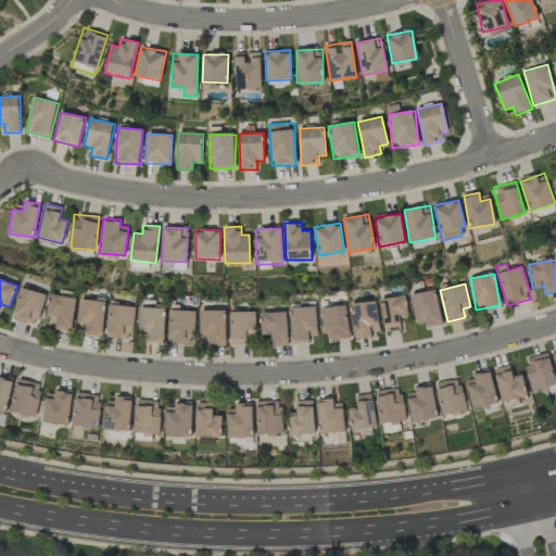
[(39,325),(43,292),(20,288),(14,320),(39,325)]
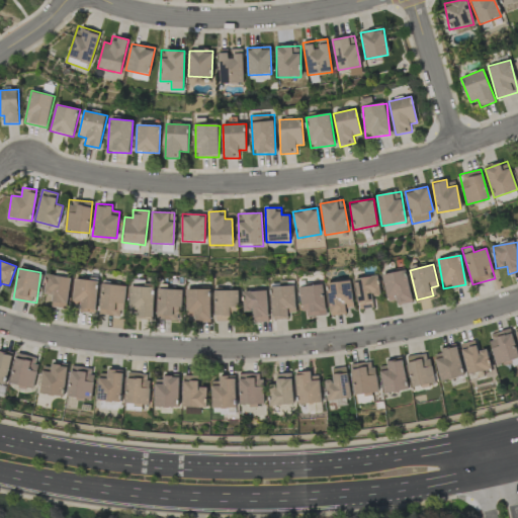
[(382,275),(389,301),(396,299),(397,306),(413,301),(406,270),(382,275)]
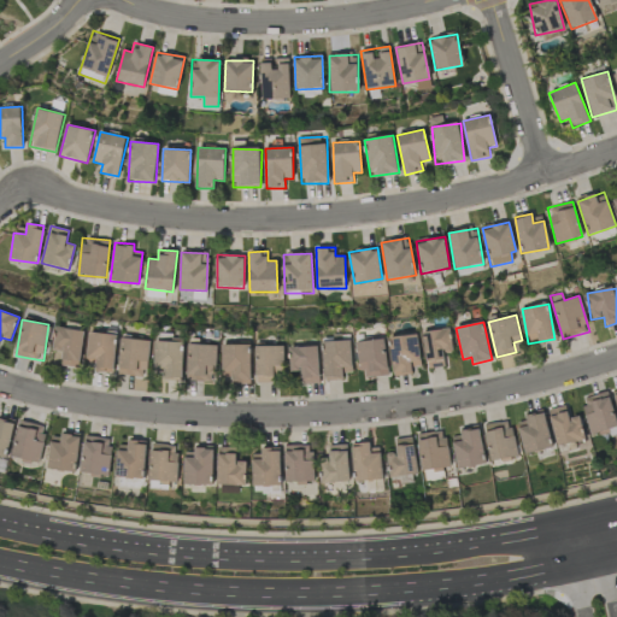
[(64,352),(62,365),(80,368),(84,330),(57,327),(54,351),(64,352)]
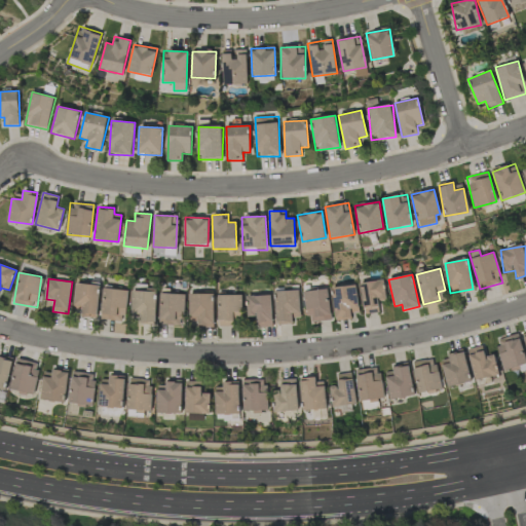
[(379,301),(385,300),(383,280),(361,283),(364,314),(380,312),(379,301)]
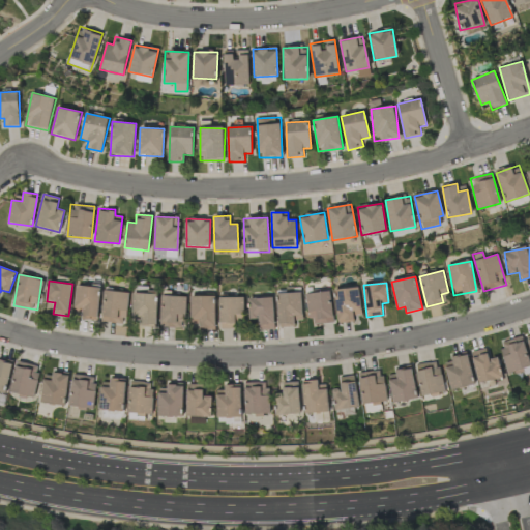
[(101,288),(78,285),(74,311),(83,312),(82,318),(96,321),(101,288)]
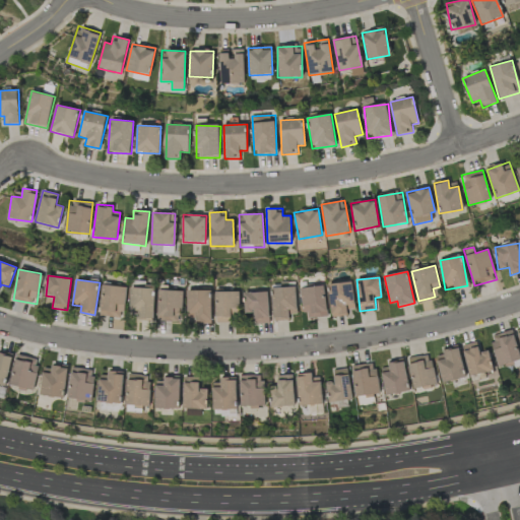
[(347,310),(354,309),(353,282),(329,283),(330,317),(347,316),(347,310)]
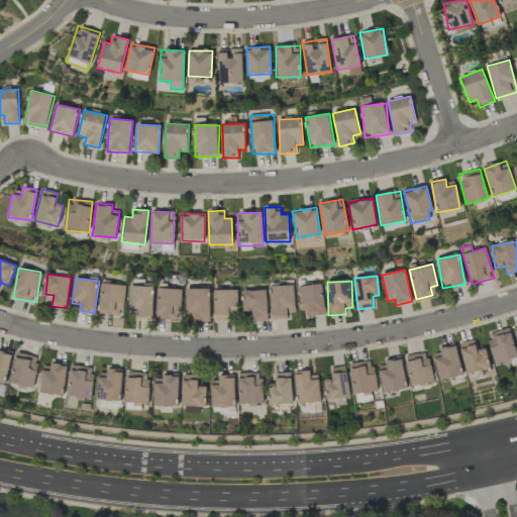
[(124,283),(102,282),(100,314),(122,315),(124,283)]
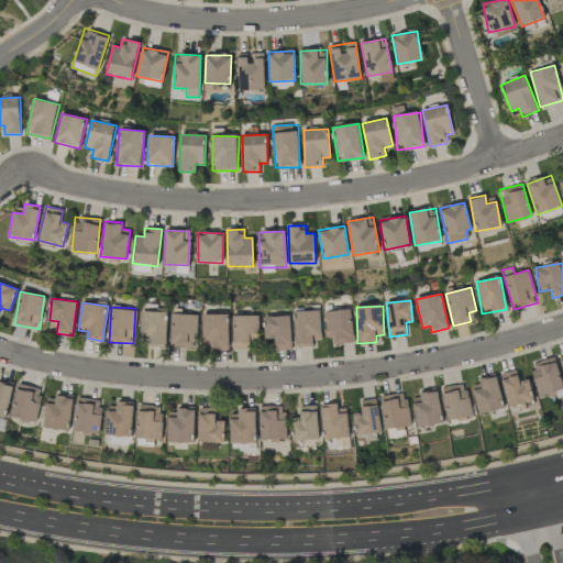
[(168,310),(142,309),(141,335),(150,335),(150,345),(167,345),(168,310)]
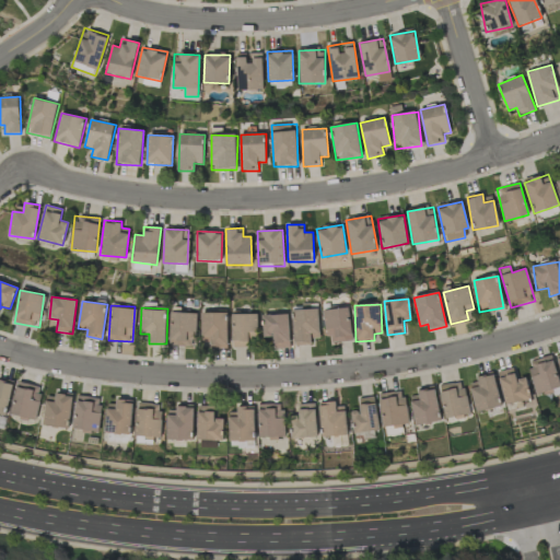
[(326,310),(327,342),(352,341),(350,307),(326,310)]
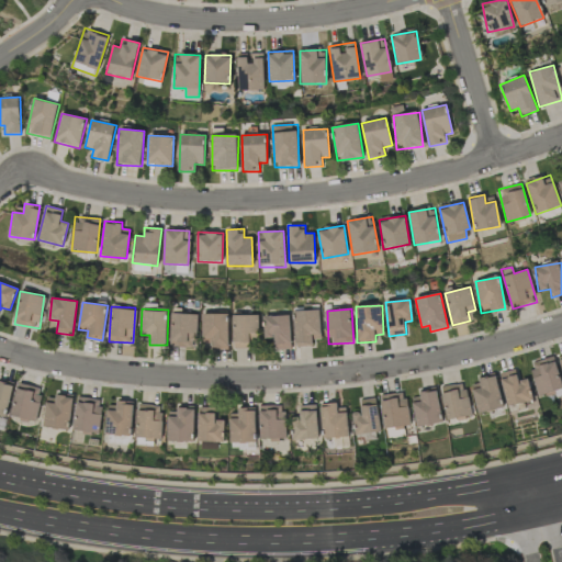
[(295,347),(314,346),(314,339),(322,339),(321,311),(294,311),(295,347)]
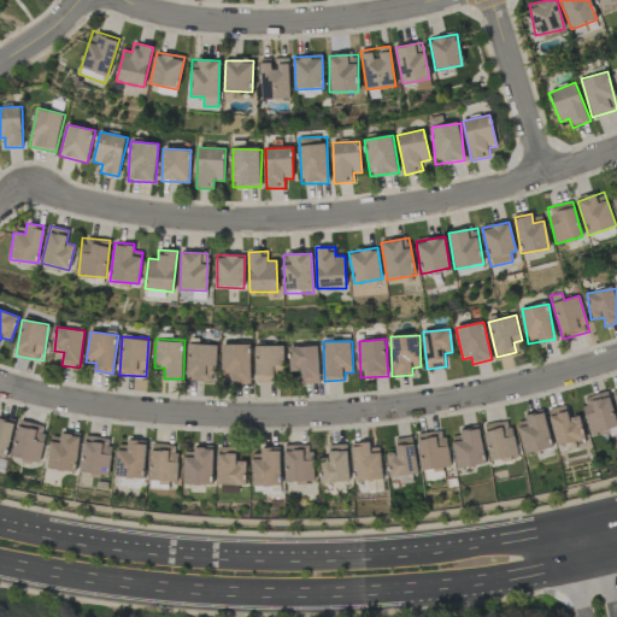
[(187,381),(216,381),(217,345),(189,344),(187,381)]
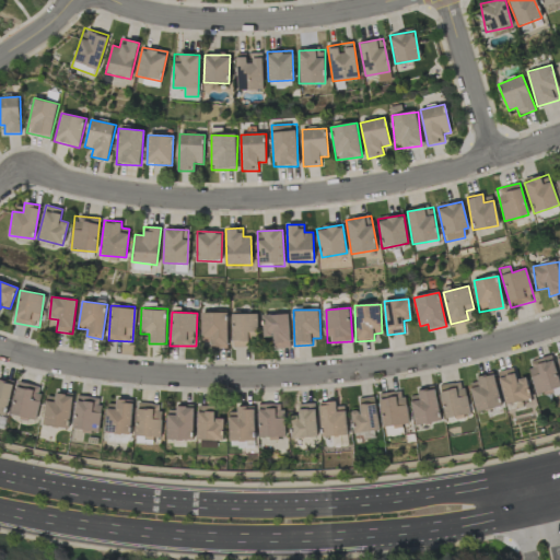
[(228,348),(228,313),(201,313),(202,342),(210,342),(210,348),(228,348)]
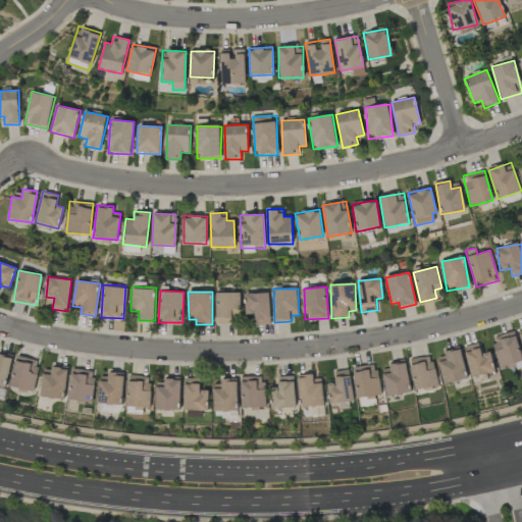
[(216,293),(217,324),(232,323),(232,314),(241,314),(241,292),(216,293)]
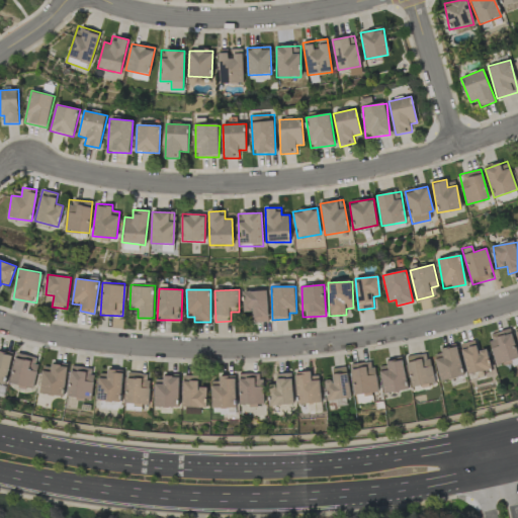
[(243,291),(244,312),(253,312),(253,323),(268,322),(267,290),(243,291)]
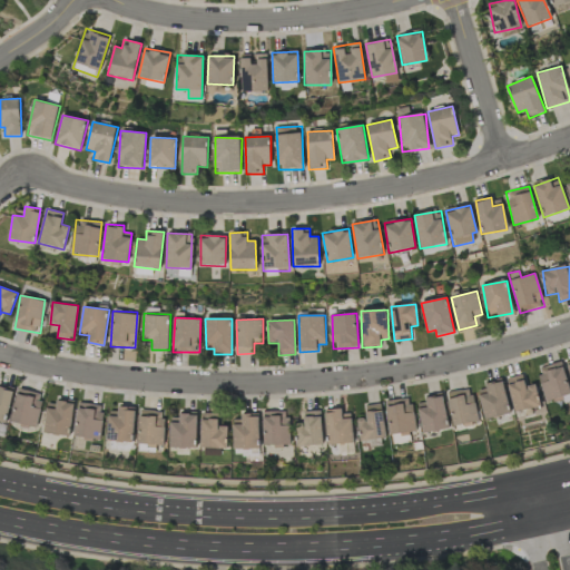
[(569,394),(569,391),(560,362),(537,370),(547,402),(569,394)]
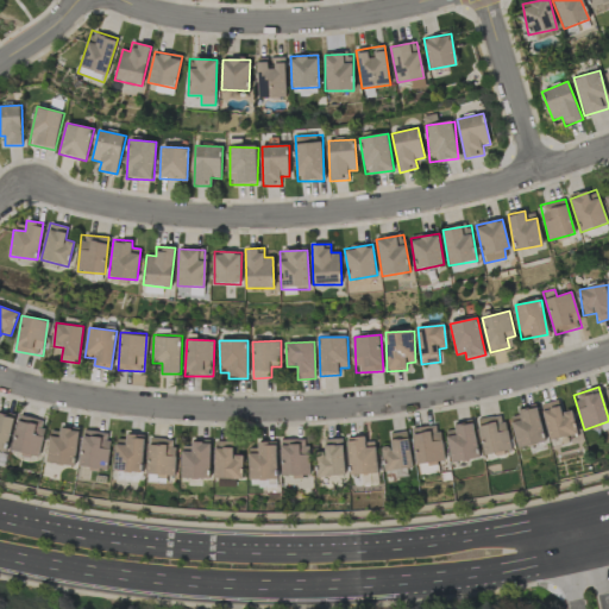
[(571,410),(562,413),(559,400),(541,403),(548,440),(576,435),(571,410)]
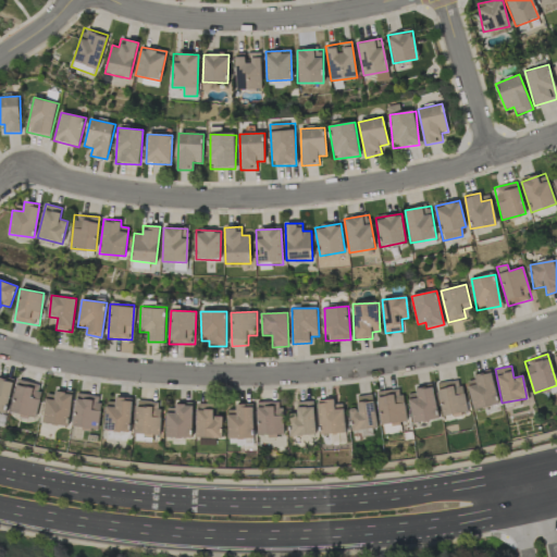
[(466,379),(473,410),(498,404),(491,372),(466,379)]
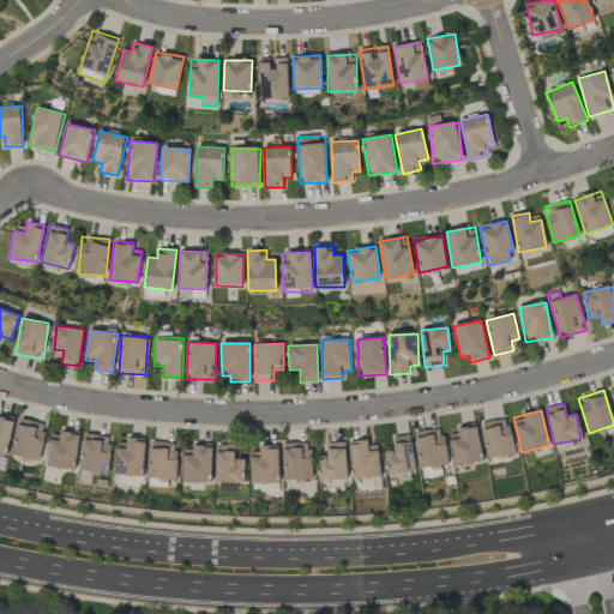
[(0,453),(8,455),(13,417),(0,415),(0,453)]
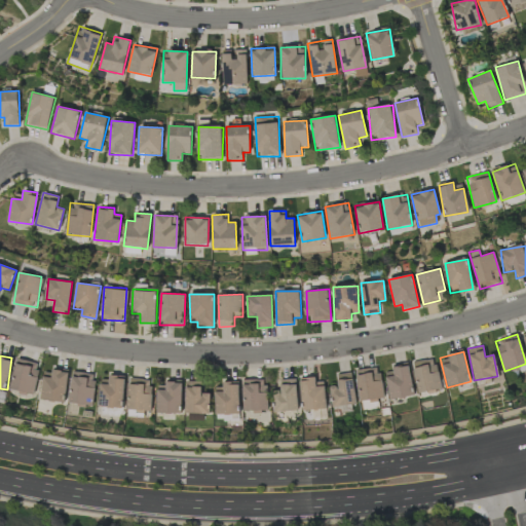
[(39,364),(16,359),(9,389),(32,396),(39,364)]
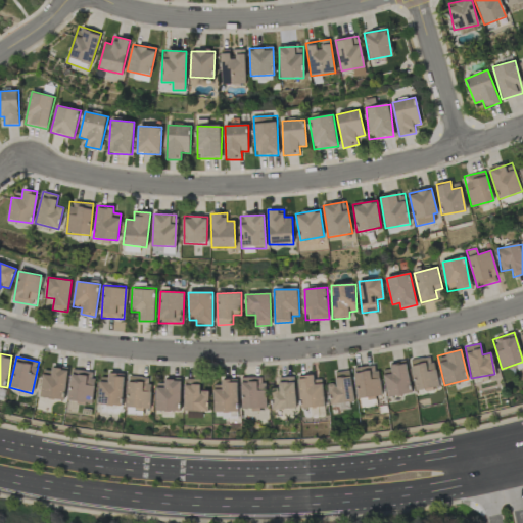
[(411,360),(414,390),(436,388),(433,357),(411,360)]
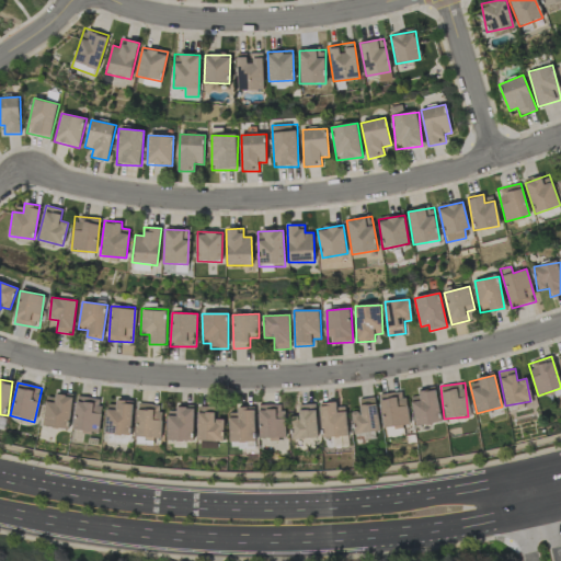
[(416,427),(442,421),(434,389),(409,395),(416,427)]
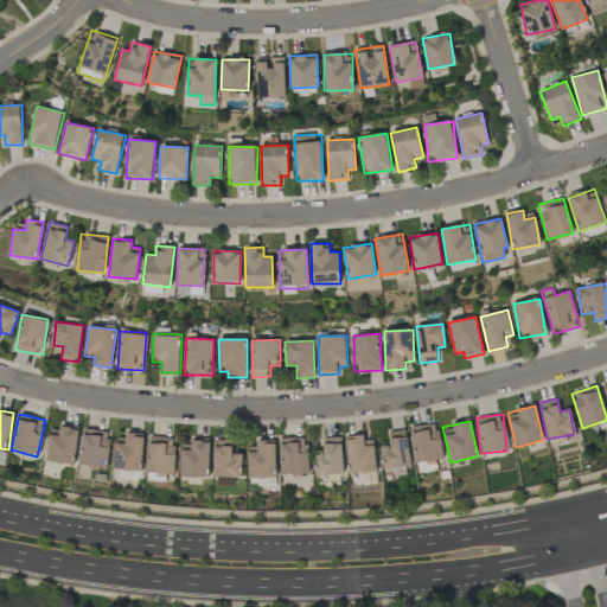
[(409,428),(416,464),(442,459),(436,422),(409,428)]
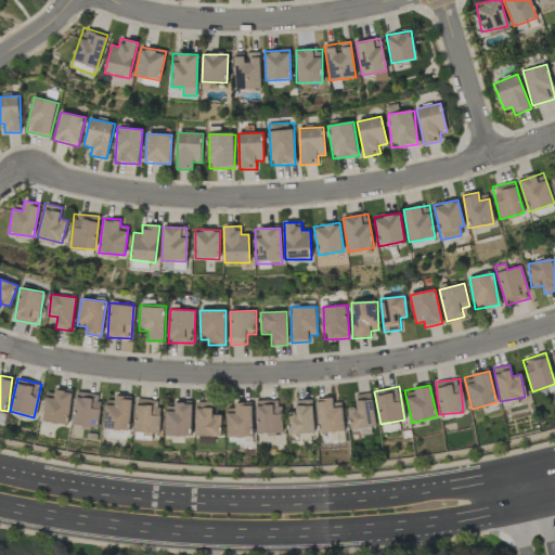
[(47,389),(41,422),(67,425),(73,392),(47,389)]
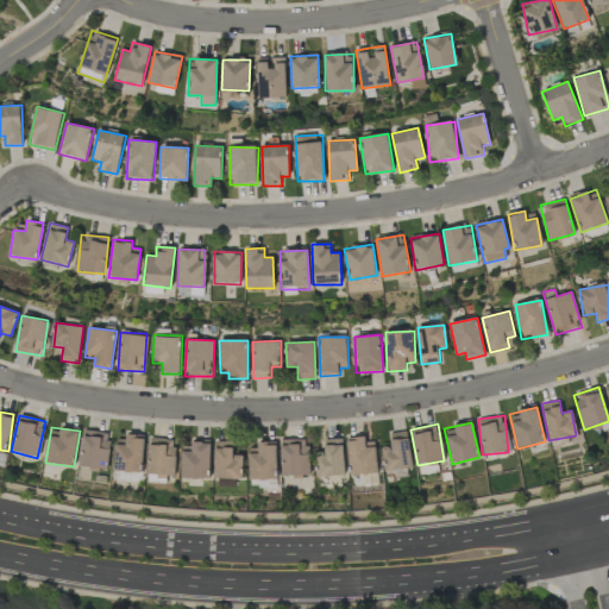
[(105,471),(111,434),(85,429),(77,466),(105,471)]
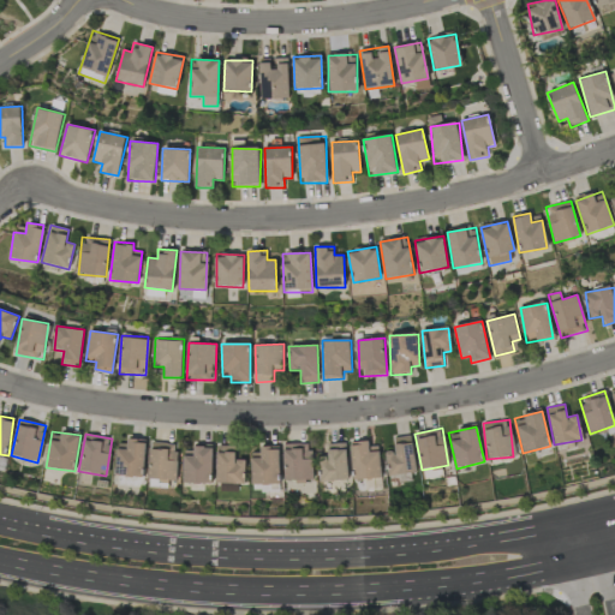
[(394,437),(395,451),(386,452),(388,476),(416,473),(412,435),(394,437)]
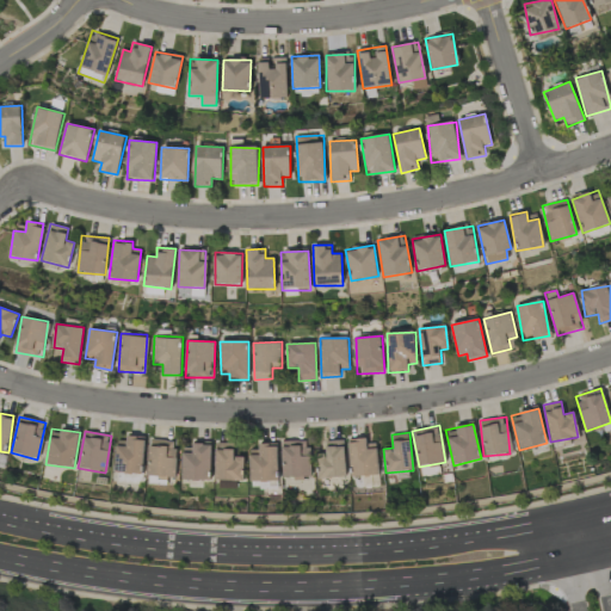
[(115,473),(143,474),(144,438),(116,437),(115,473)]
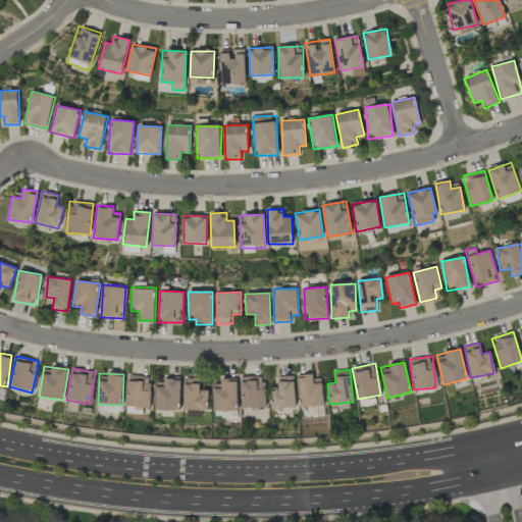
[(241,409),(265,408),(264,376),(240,377),(241,409)]
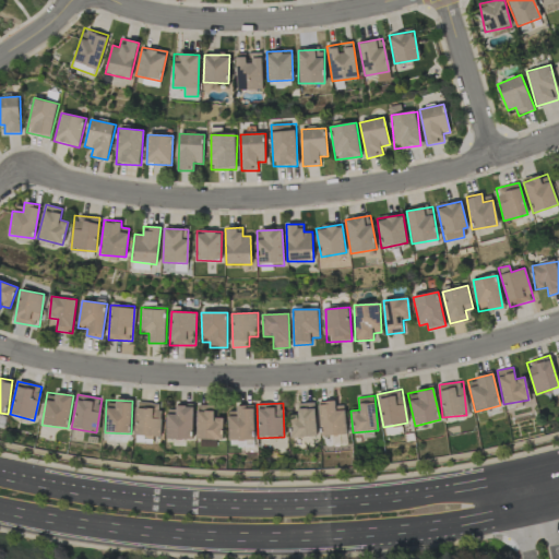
[(289,415),(290,437),(316,437),(316,403),(297,403),(297,415),(289,415)]
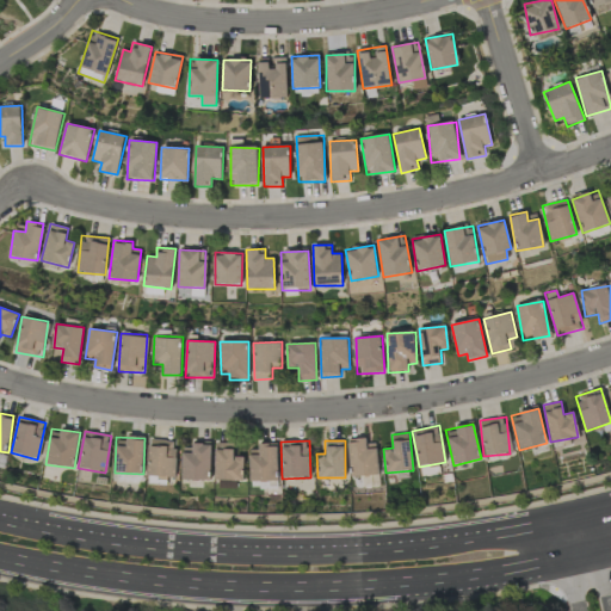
[(377,440),(349,440),(350,476),(377,476),(377,440)]
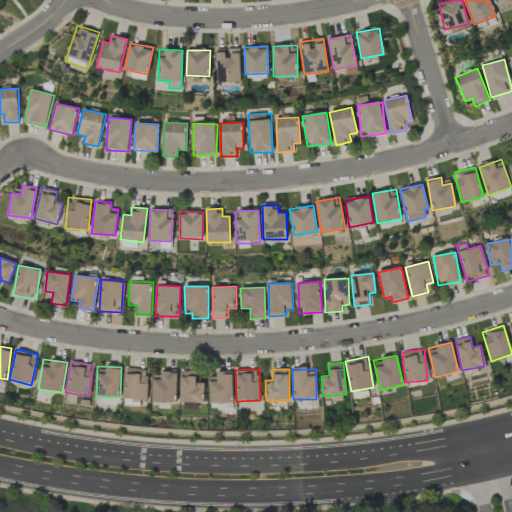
[(196,371),(180,371),(180,403),(203,403),(204,383),(195,382),(196,371)]
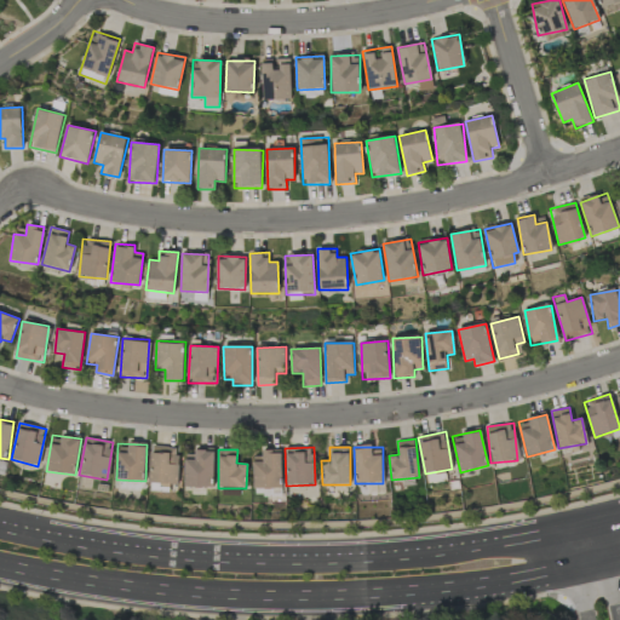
[(214,451),(185,451),(184,487),(213,488),(214,451)]
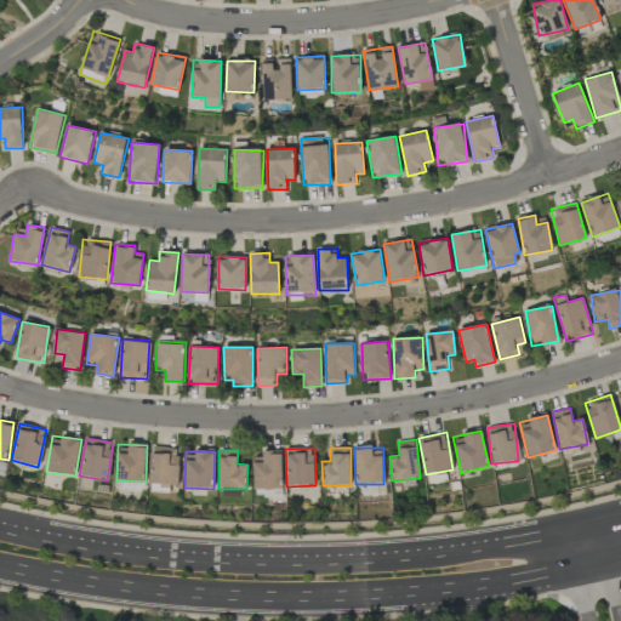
[(254,490),(281,489),(281,453),(252,454),(254,490)]
